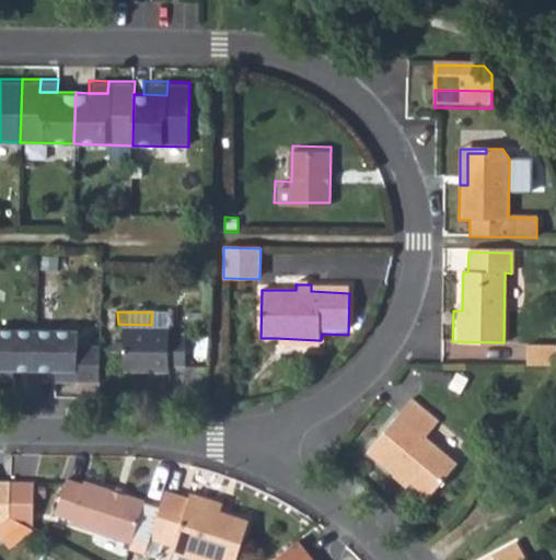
[(151,325),(118,324),(117,371),(164,373),(164,368),(181,366),(182,333),(165,331),(165,324),(151,325)]
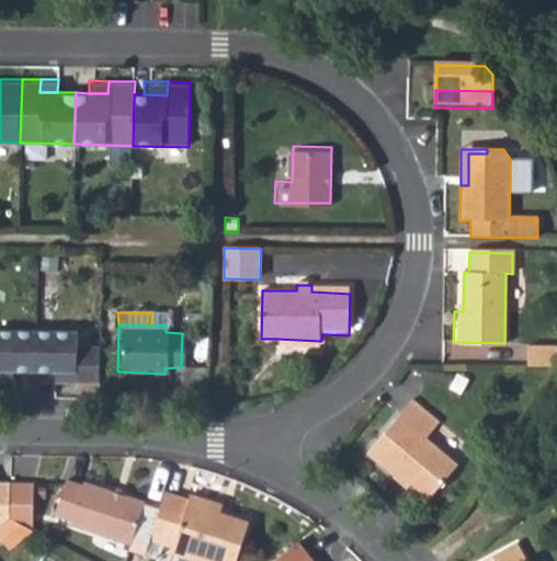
[(32,370),(33,331),(0,329),(0,369),(10,369),(32,370)]
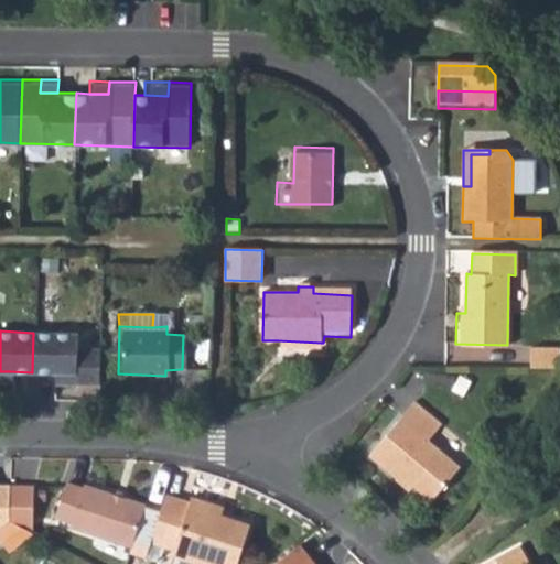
[(76,383),(97,384),(98,347),(76,347),(76,333),(33,333),(32,372),(56,372),(75,373),(76,383)]
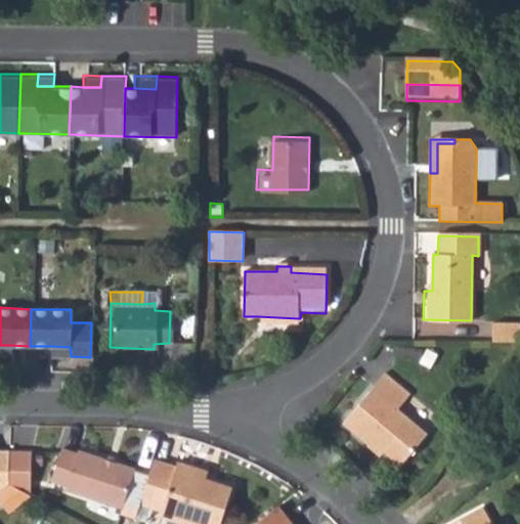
[(258,325),(298,328),(298,318),(258,316),(258,325)]
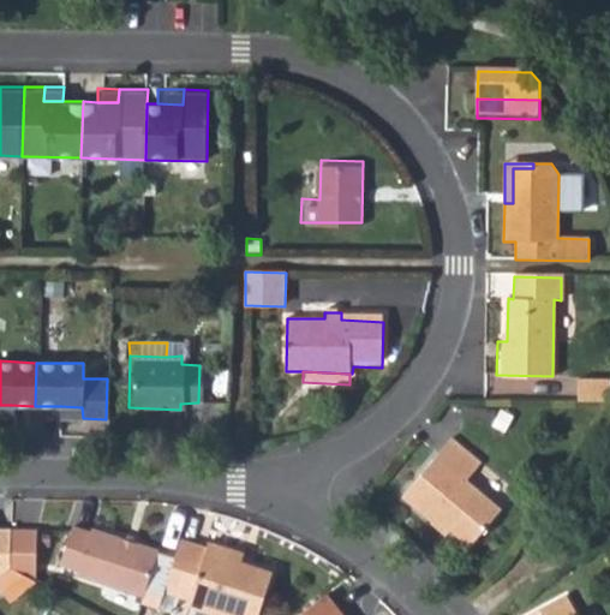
[(576,383),(575,404),(609,405),(609,383),(576,383)]
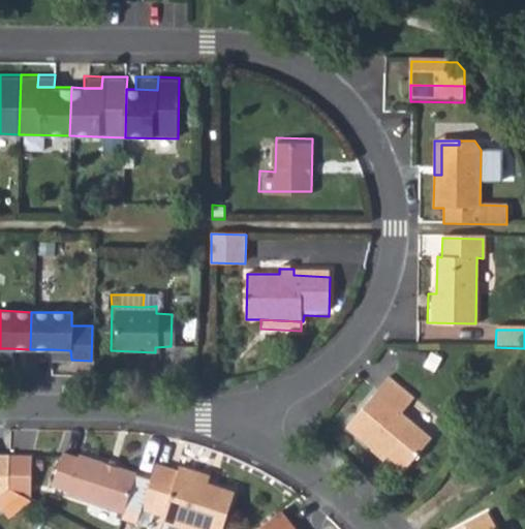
[(0,359),(7,360),(9,348),(0,348),(0,359)]
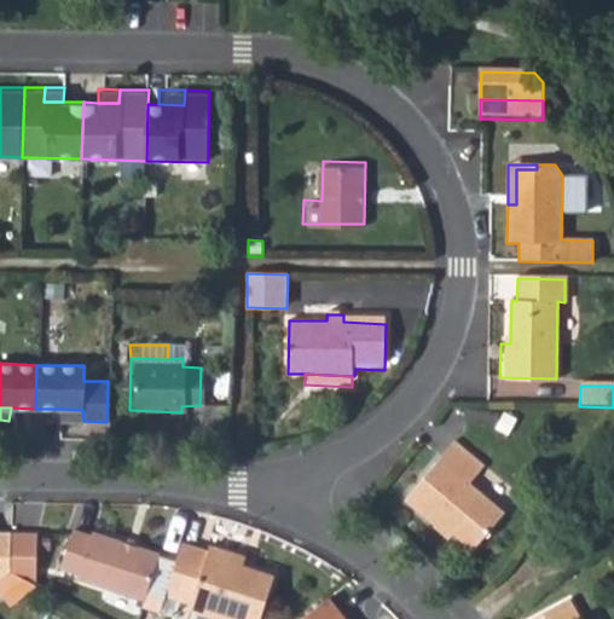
[(62,409),(61,421),(84,421),(82,410),(62,409)]
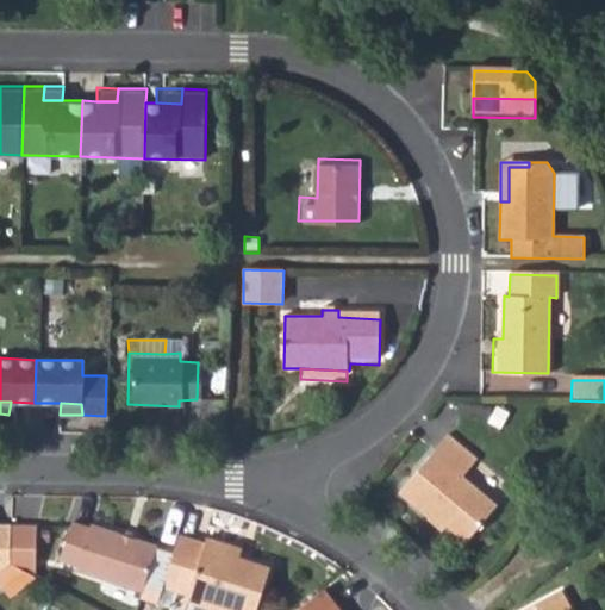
[(473,462),(441,435),(391,491),(423,520),(429,512),(459,537),(490,503),(460,477),(473,462)]
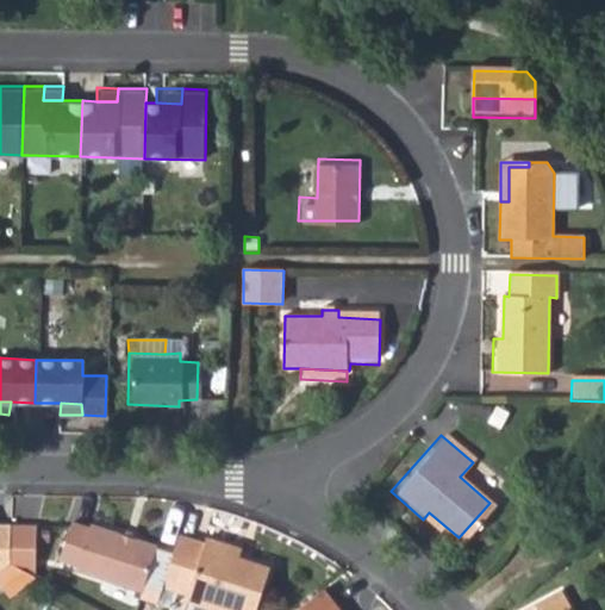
[(73,574),(141,593),(143,589),(155,548),(86,528),(83,533),(62,524),(51,562),(75,568),(73,574)]
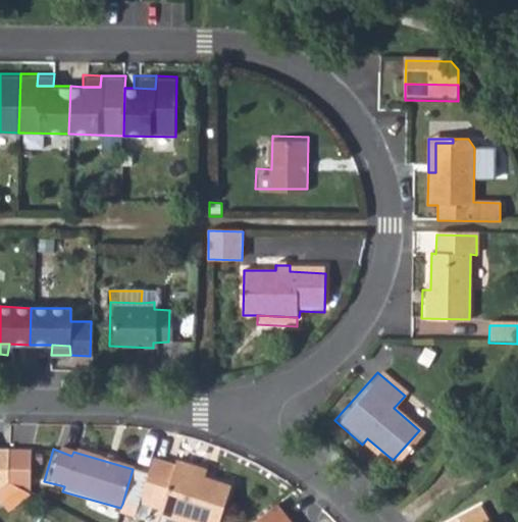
[(0,489),(6,485),(9,483),(8,451),(0,450),(0,489)]
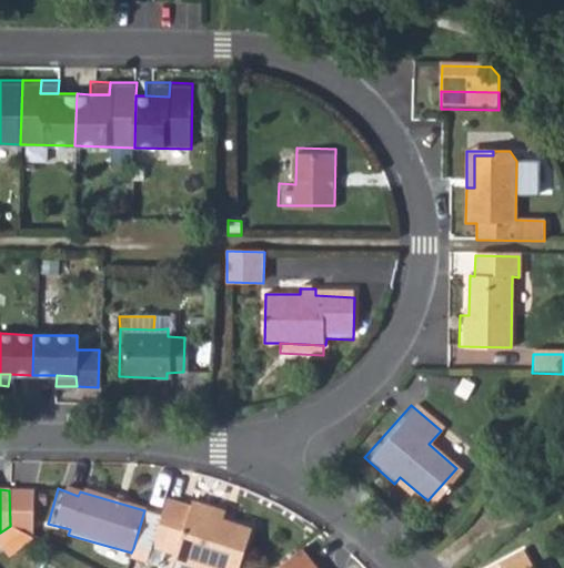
[(33,492),(9,490),(10,526),(33,538),(33,492)]
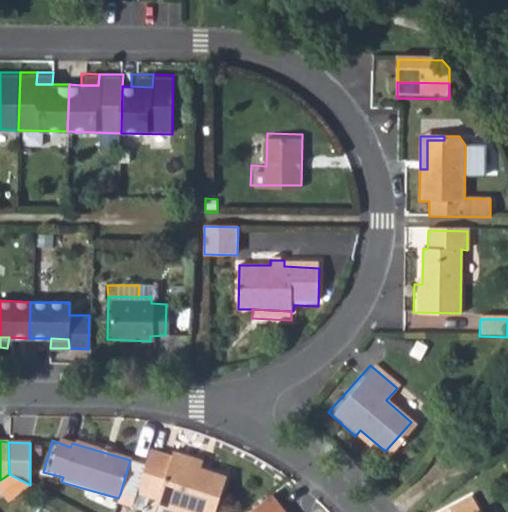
[(154,498),(151,505),(172,511),(209,511),(222,473),(184,461),(187,454),(171,449),(169,456),(149,448),(144,464),(135,492),(154,498)]
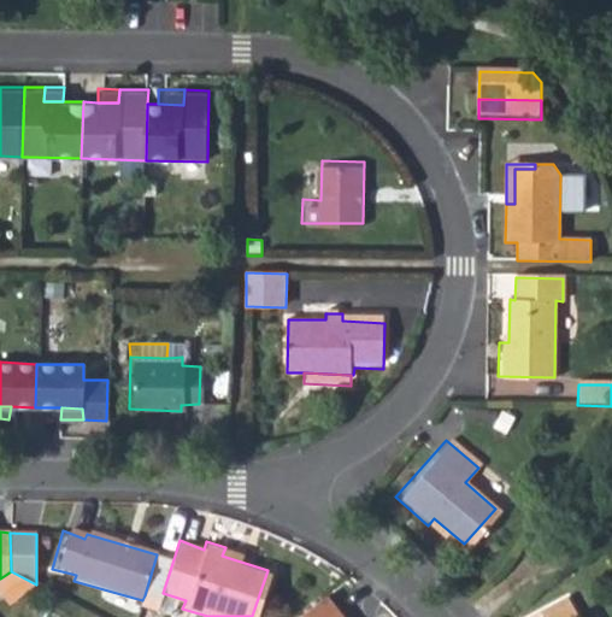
[(174,559),(157,554),(145,595),(160,600),(163,593),(174,559)]
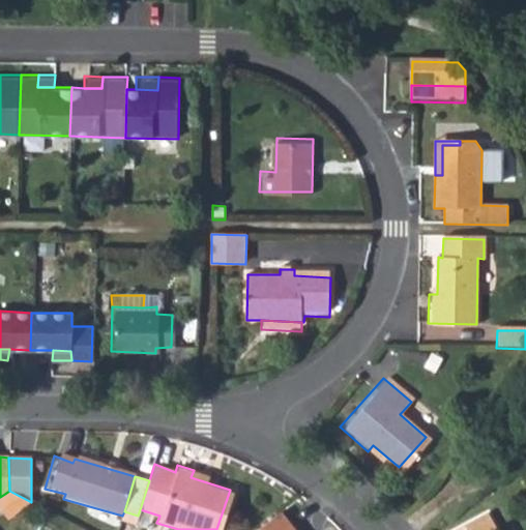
[(31,502),(9,491),(6,493),(22,509),(31,502)]
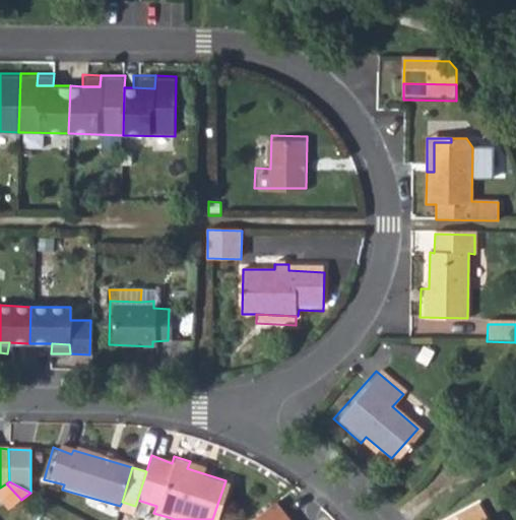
[(21,500),(6,483),(0,488),(0,497),(9,509),(21,500)]
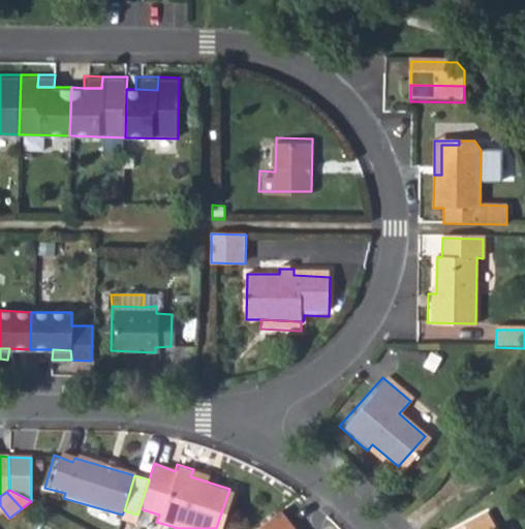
[(446,528),(445,528),(491,528),(489,526),(495,522),(485,507),(446,528)]
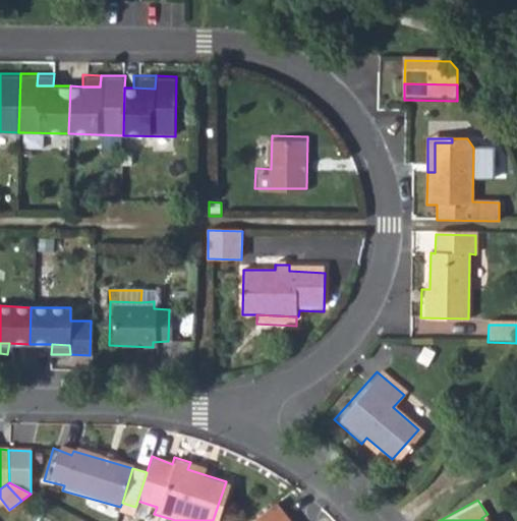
[(288,520),(275,504),(252,520),(288,520)]
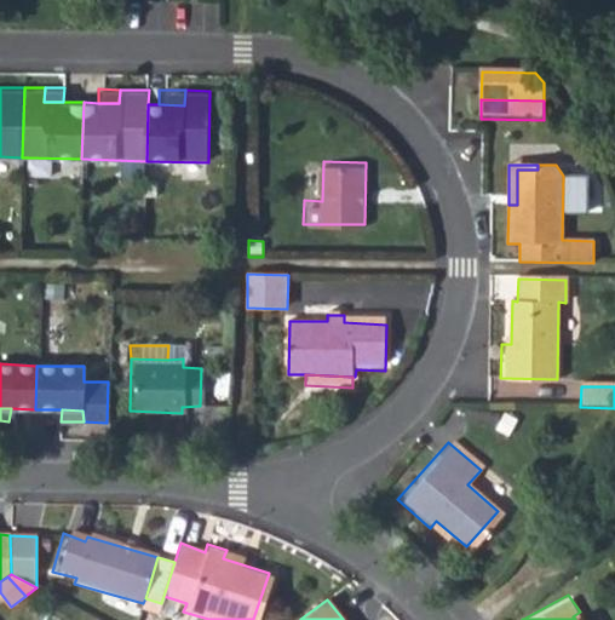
All buildings are outlined.
